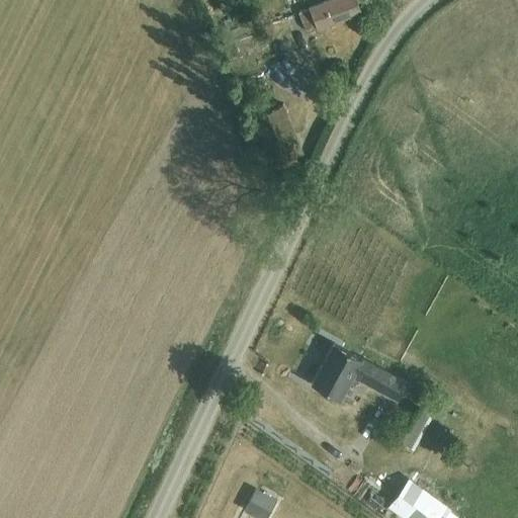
[(356,0),(328,0),(312,6),(297,12),(306,31),(360,10),(356,0)]
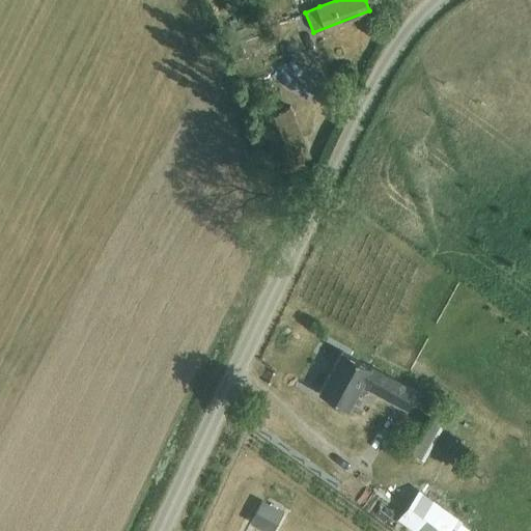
[(288,105),(259,117),(279,166),(309,154),(288,105)]
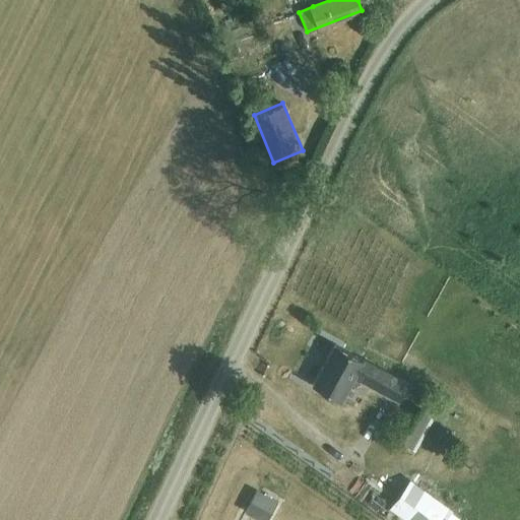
[(399,401),(408,384),(335,343),(313,384),(342,399),(351,383),(358,386),(361,380),(399,401)]
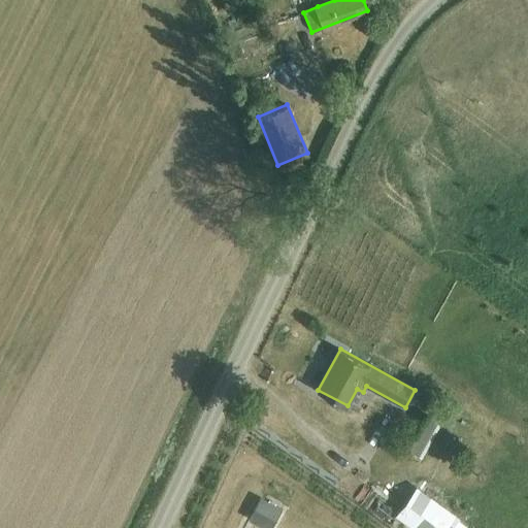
[(435,413),(409,447),(424,457),(449,424),(435,413)]
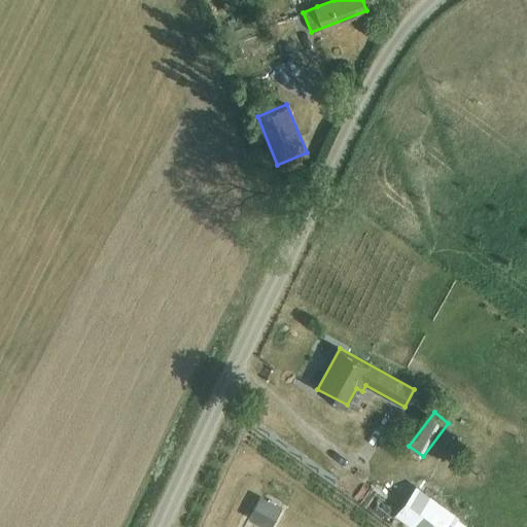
[(259,497),(248,519),(264,526),(271,526),(281,508),(259,497)]
